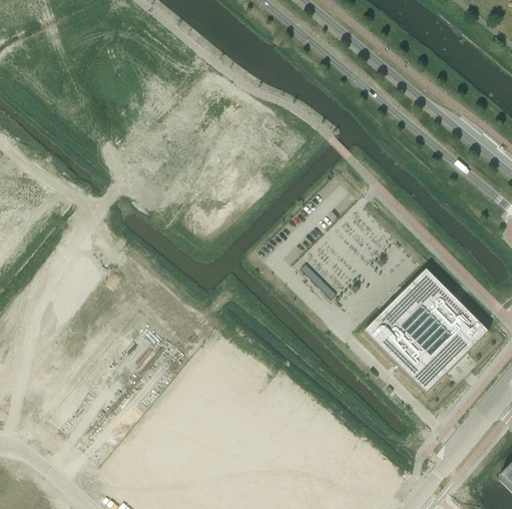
[(306,262),(301,267),(331,297),(337,292),(306,262)]
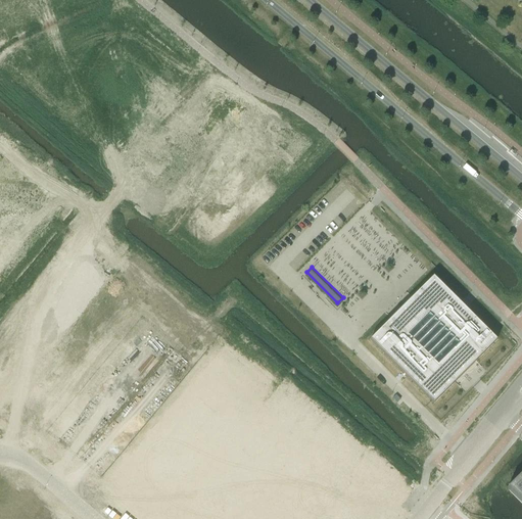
[(391,315),(371,336),(402,368),(408,373),(434,399),(456,378),(476,358),(497,336),(466,304),(461,299),(434,273),(413,294),(391,315)]
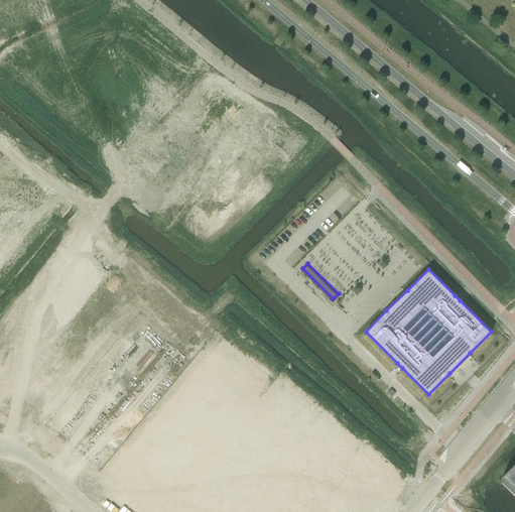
[(368,438),(364,444),(385,457),(388,451),(368,438)]
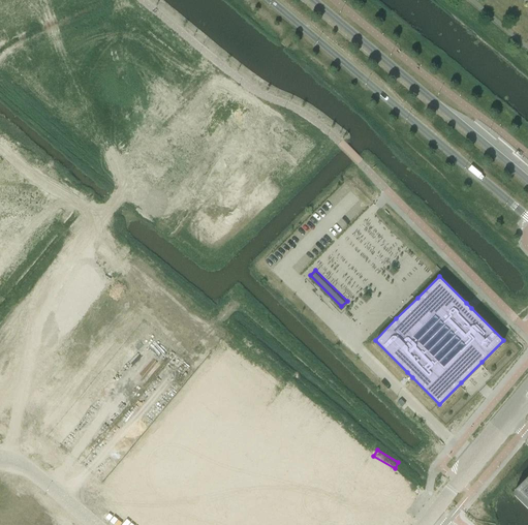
[(527,476),(515,491),(527,503),(527,476)]
